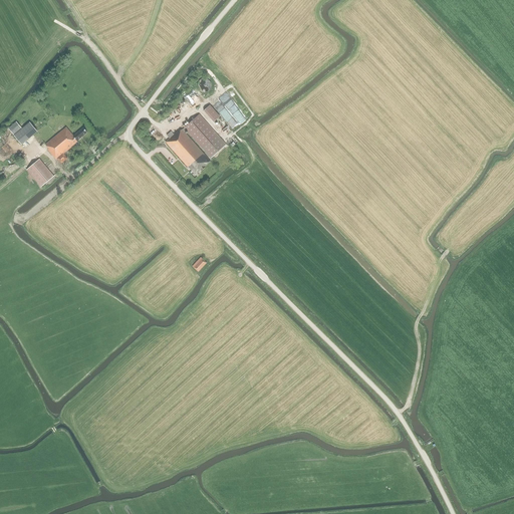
[(214,121),(220,116),(210,105),(204,110),(214,121)]
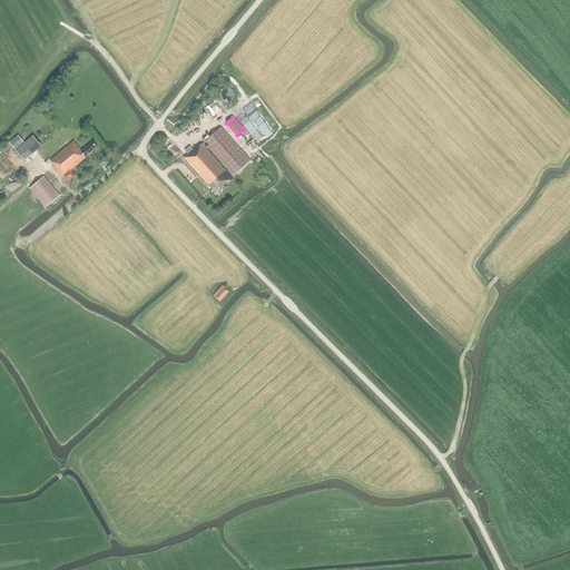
[(251,160),(220,127),(204,141),(203,144),(202,144),(197,147),(196,146),(193,149),(189,146),(185,150),(188,154),(184,158),(208,186),(209,185),(216,194),(217,194),(223,188),(223,189),(227,185),(233,179),(233,178),(205,146),(206,145),(234,175),(251,160)]
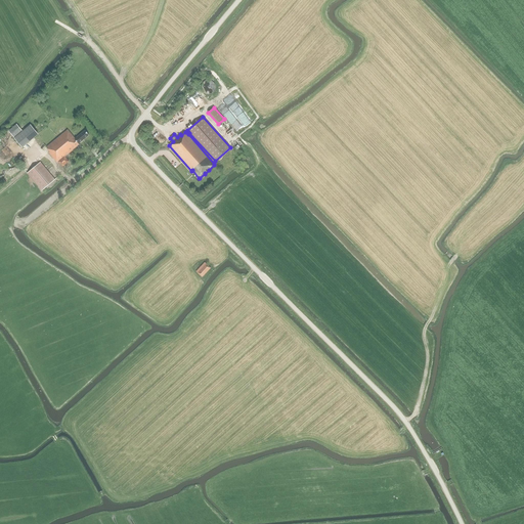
[(237,133),(244,128),(241,123),(233,128),(237,133)]
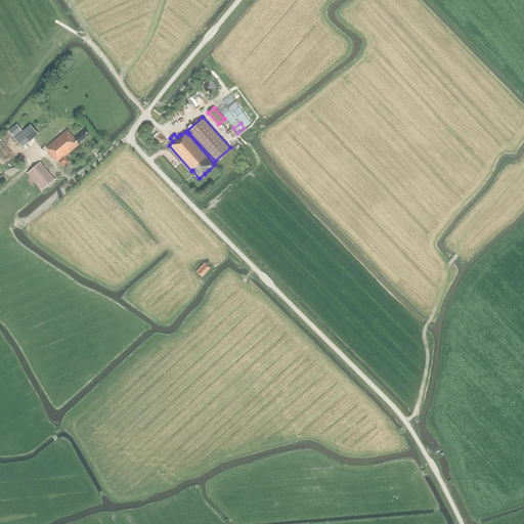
[(14,138),(23,131),(16,124),(8,131),(14,138)]
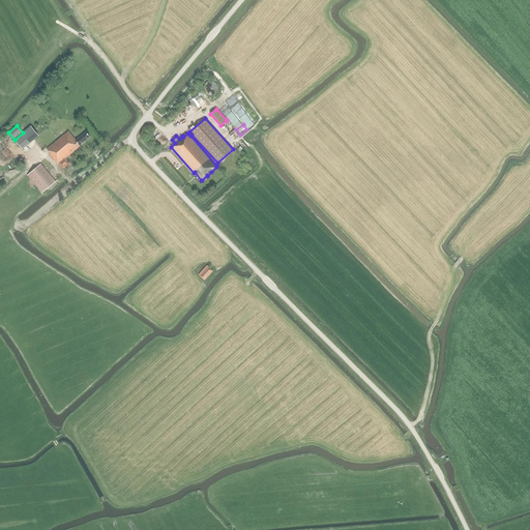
[(38,136),(30,126),(23,133),(15,140),(23,149),(38,136)]
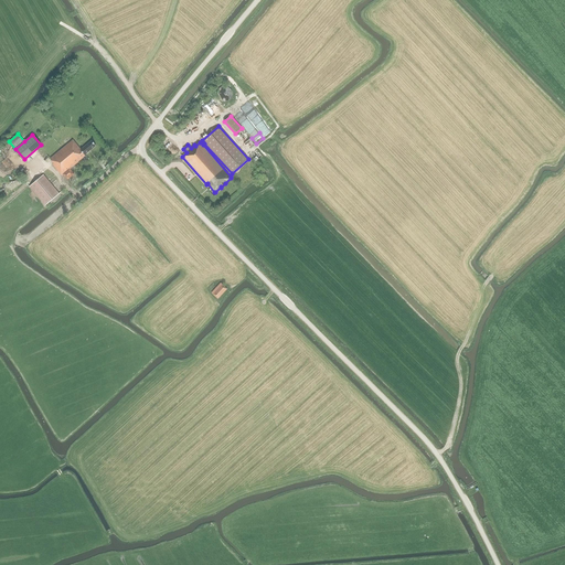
[(85,155),(96,146),(92,140),(81,150),(73,140),(50,159),(53,163),(52,163),(62,176),(63,174),(67,180),(74,173),(70,169),(83,158),(85,156),(85,155)]
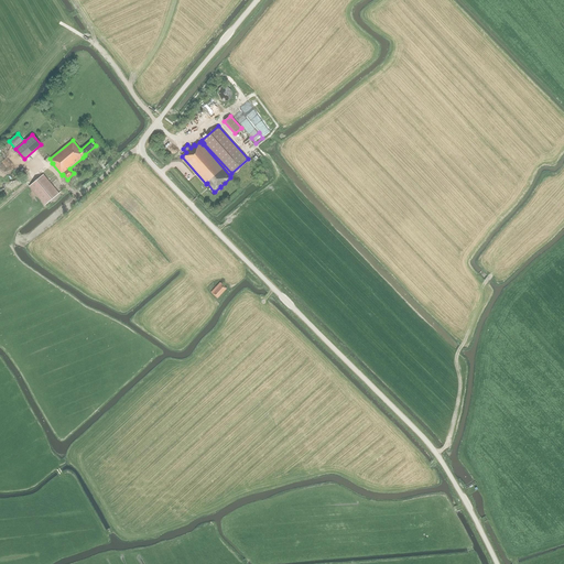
[(60,193),(43,174),(29,186),(45,205),(60,193)]
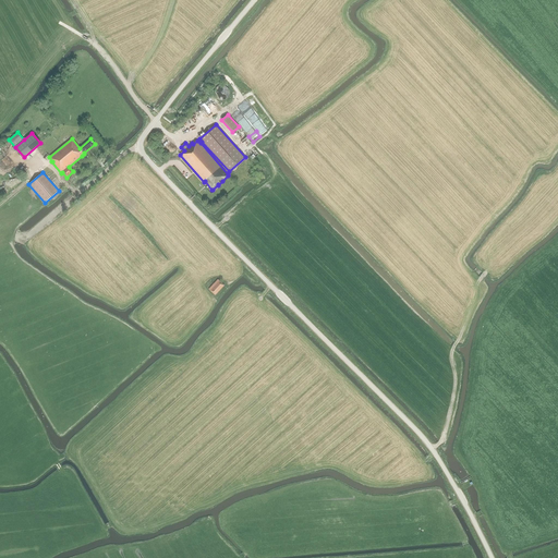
[(215,295),(225,286),(218,279),(209,289),(215,295)]
